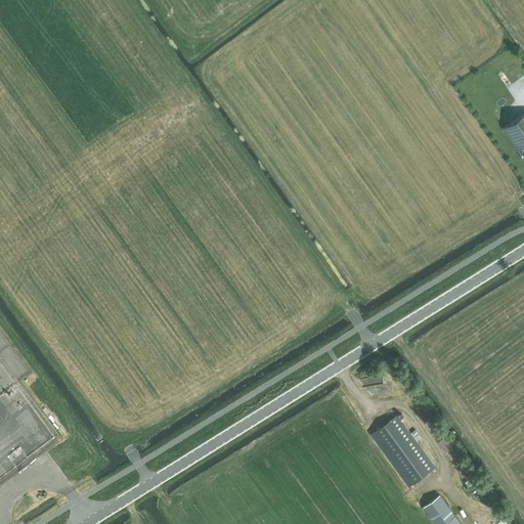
[(523,114),(503,129),(522,156),(523,154),(523,114)]
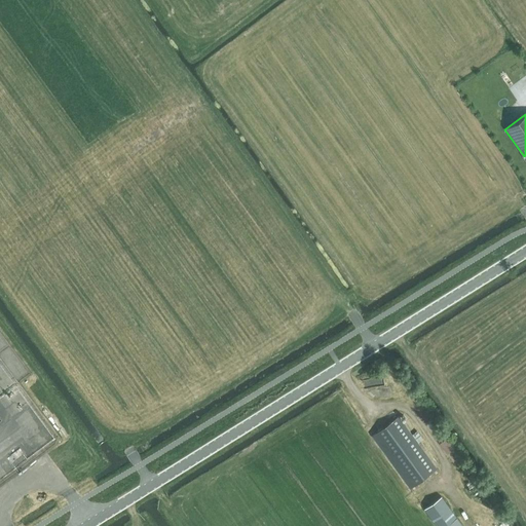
[(410,488),(437,468),(418,443),(399,416),(372,436),(410,488)]
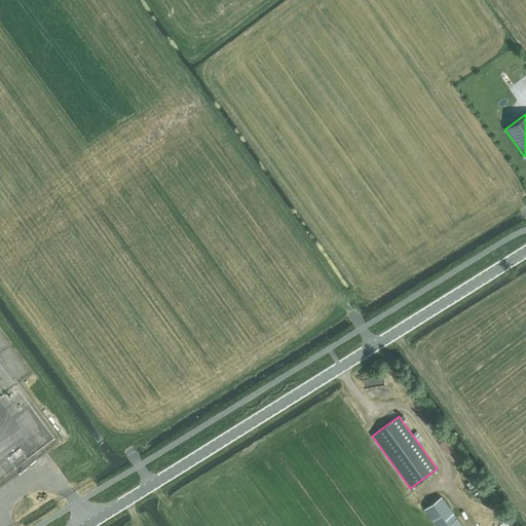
[(417,431),(412,435),(418,443),(422,439),(417,431)]
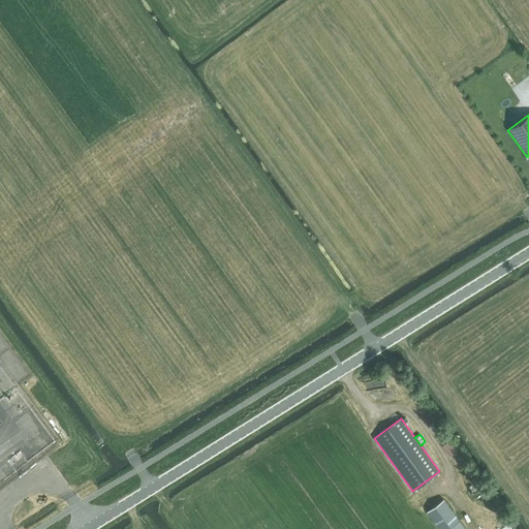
[(457,450),(449,441),(442,446),(449,456),(457,450)]
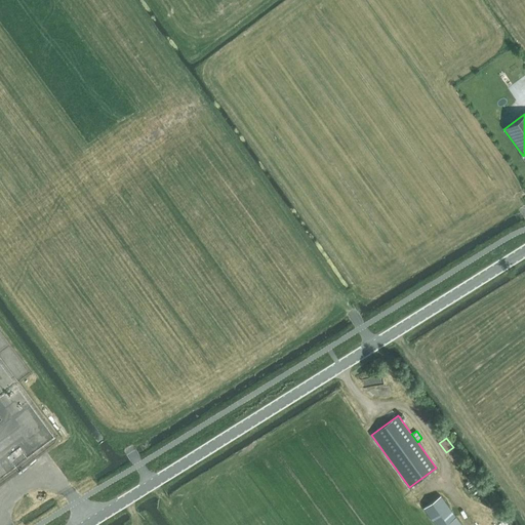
[(436,524),(461,524),(440,495),(423,507),(436,524)]
